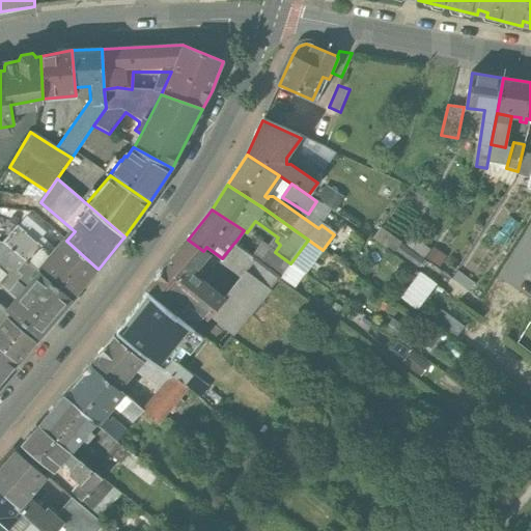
[(66,241),(53,256),(18,225),(3,242),(5,242),(39,273),(71,300),(98,269),(66,241)]
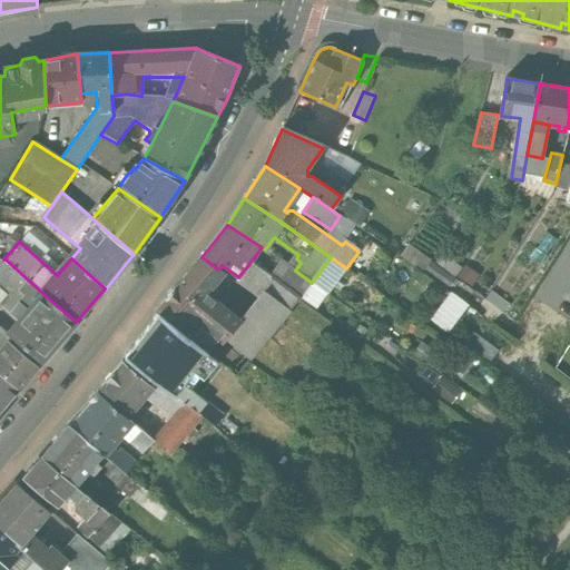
[(202,257),(185,277),(200,291),(218,269),(202,257)]
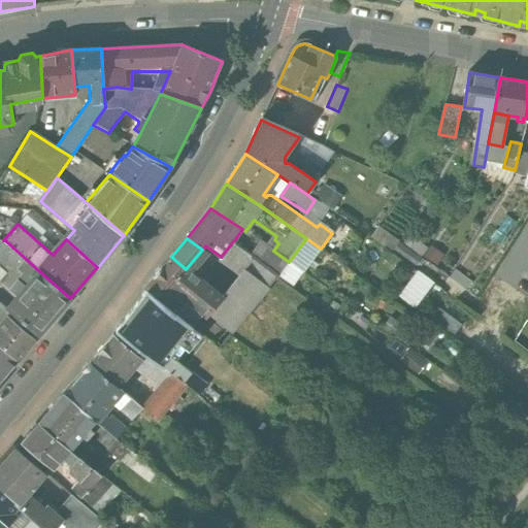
[(3,240),(0,239),(0,263),(9,270),(0,282),(0,283),(17,297),(39,271),(5,240),(3,240)]
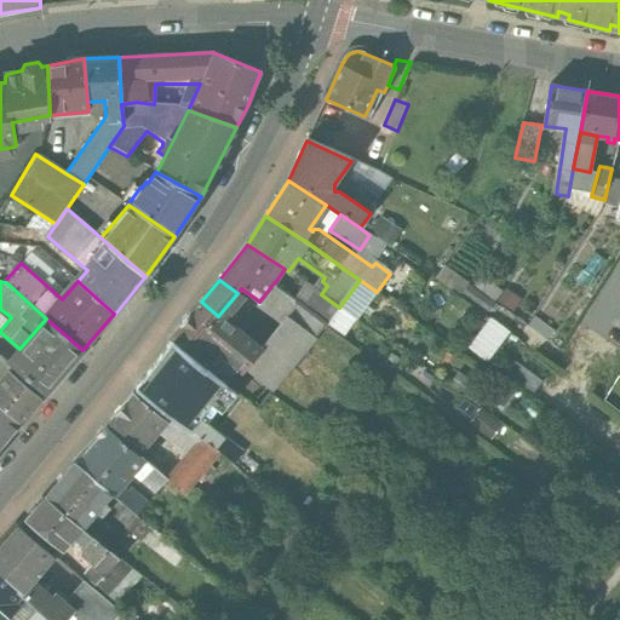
[(286,319),(259,350),(286,371),(327,323),(273,285),(260,299),(286,319)]
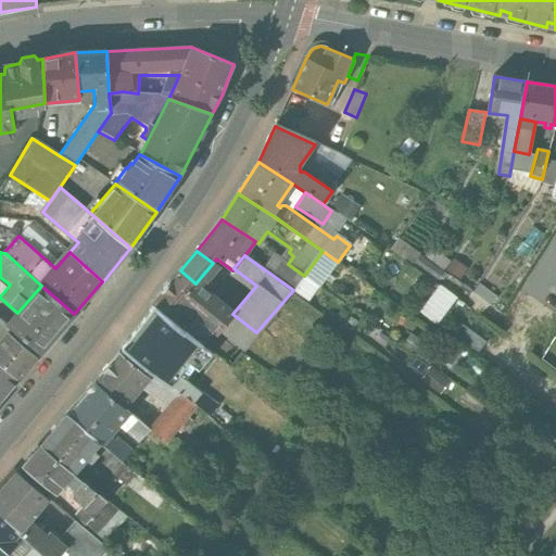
[(288,264),(275,255),(266,268),(294,289),(304,276),(288,264)]
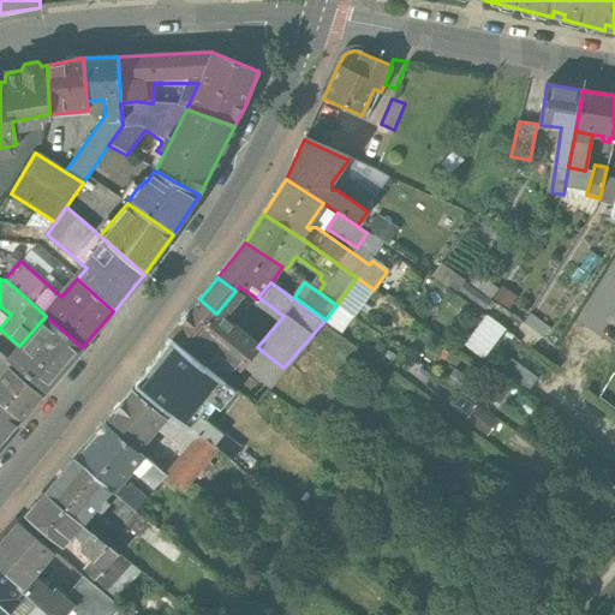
[(216,314),(199,299),(167,336),(169,339),(224,382),(254,344),(216,314)]
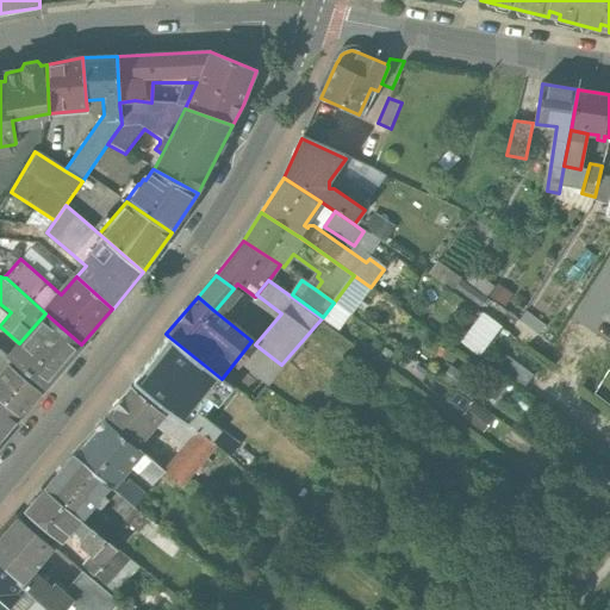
[(486,311),(465,340),(483,354),(505,324),(486,311)]
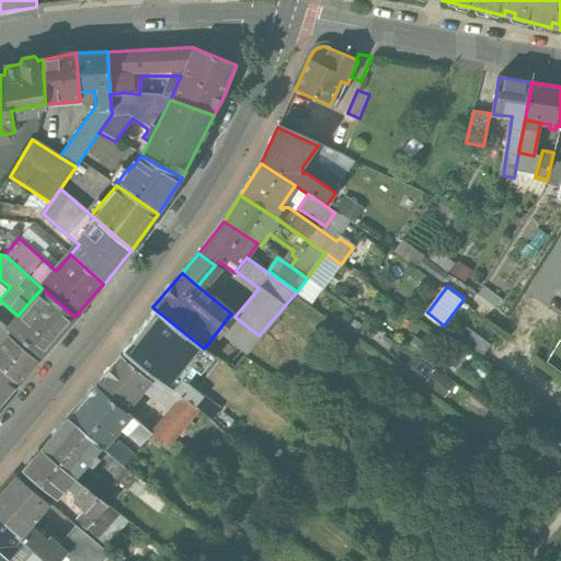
[(18,316),(9,327),(42,357),(75,317),(42,288),(18,316)]
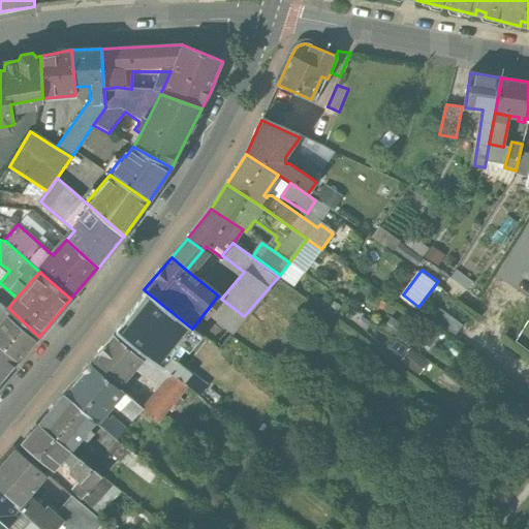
[(192,329),(146,291),(117,332),(160,366),(163,368),(192,329)]
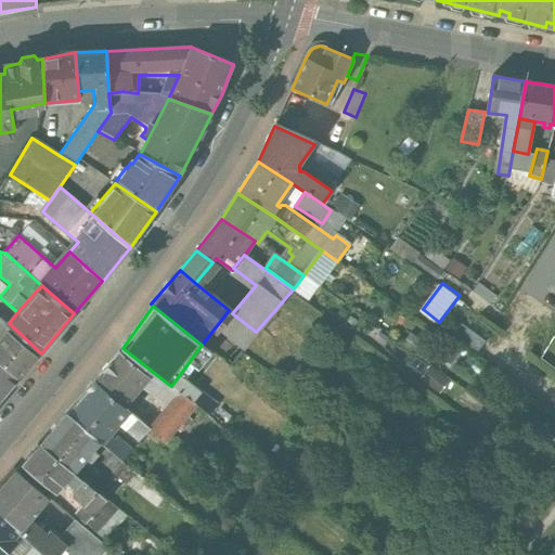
[(256,332),(232,313),(219,331),(242,349),(256,332)]
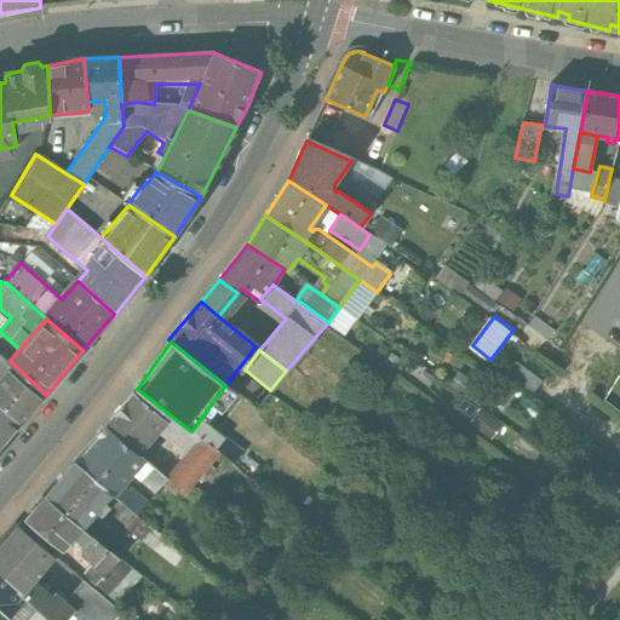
[(10,374),(0,384),(0,405),(21,424),(41,401),(10,374)]
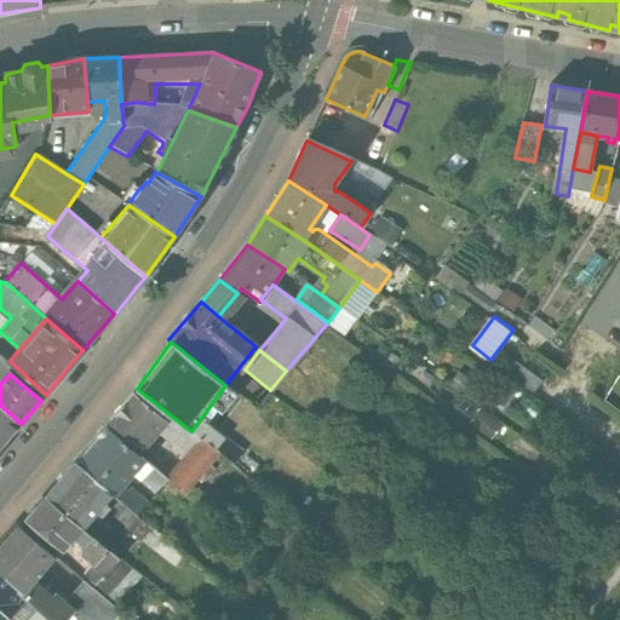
[(166,420),(132,395),(105,428),(138,455),(166,420)]
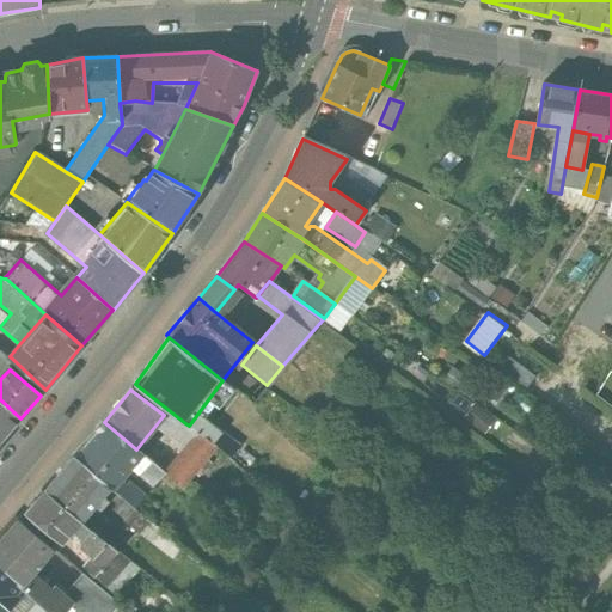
[(0,442),(20,418),(0,399),(0,442)]
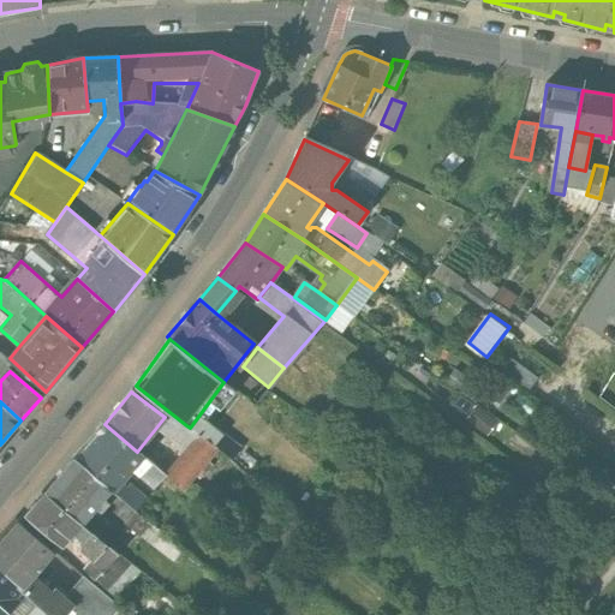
[(137,452),(105,424),(73,459),(111,490),(113,493),(120,484),(131,471),(143,457),(137,452)]
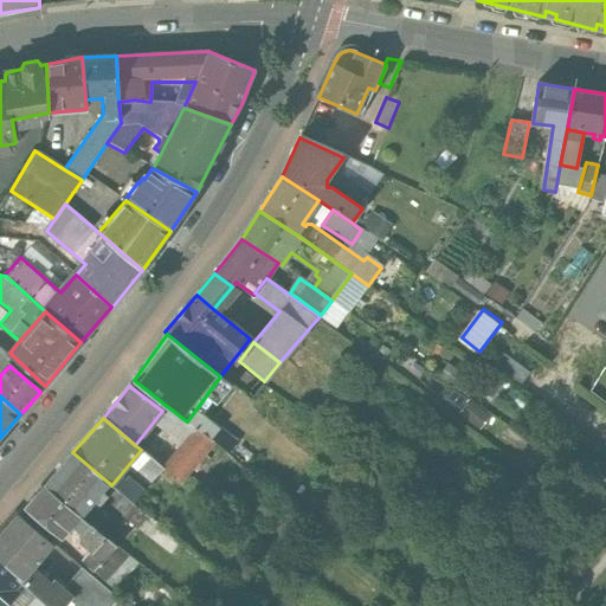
[(184,444),(162,469),(185,488),(217,511),(223,503),(210,492),(211,491),(186,475),(194,465),(199,470),(210,458),(205,455),(214,443),(205,436),(187,421),(184,419),(171,433),(184,444)]
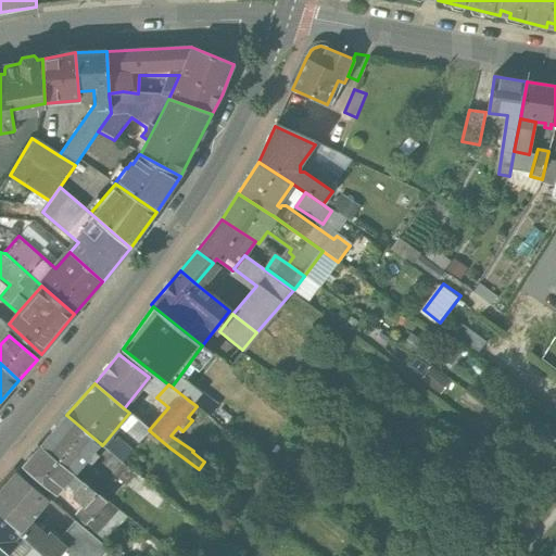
[(216,406),(196,390),(188,400),(197,406),(209,416),(216,406)]
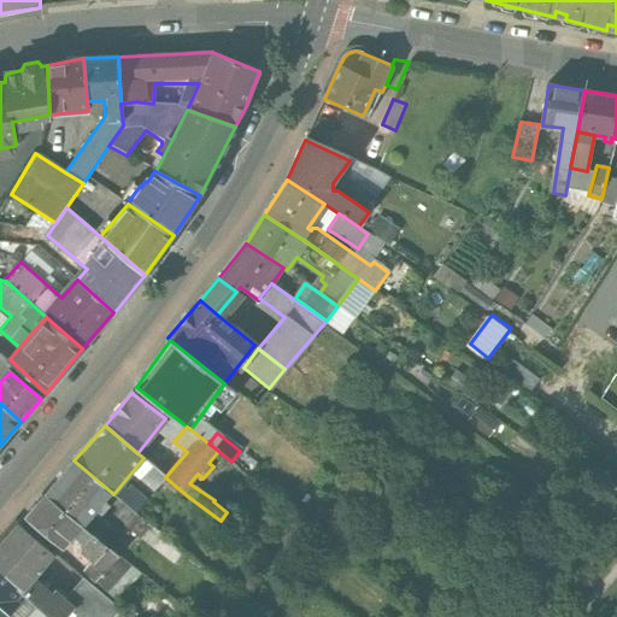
[(165,477),(144,458),(131,472),(154,491),(165,477)]
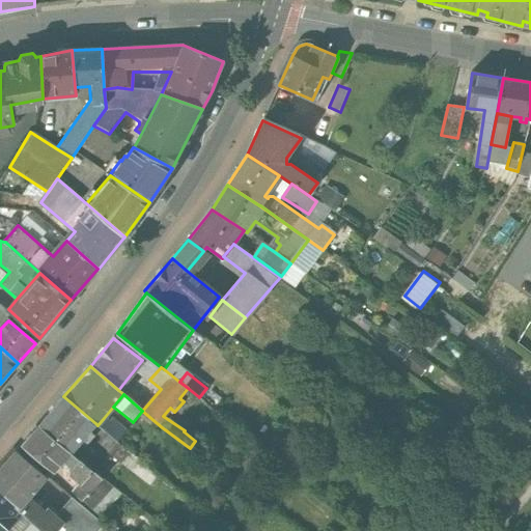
[(63,396),(54,407),(54,408),(39,425),(71,452),(80,442),(84,446),(94,435),(89,430),(95,423),(63,396)]
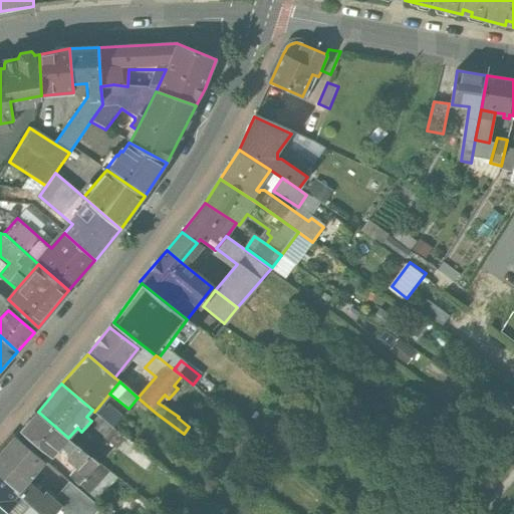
[(121,418),(107,406),(104,409),(100,405),(94,412),(102,419),(112,428),(121,418)]
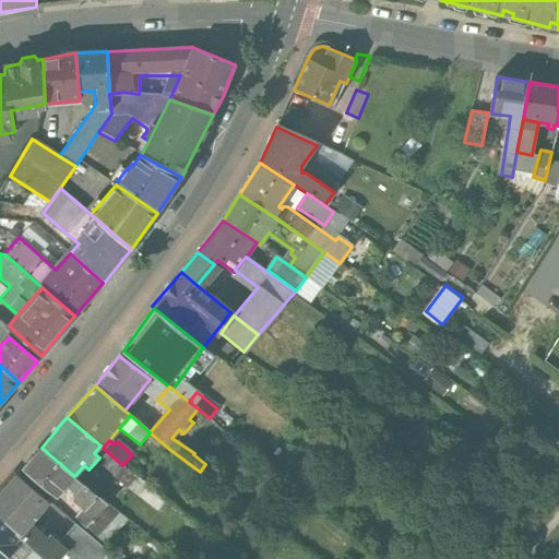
[(84,509),(76,518),(98,537),(109,526),(107,525),(118,510),(97,495),(74,476),(42,448),(24,467),(57,497),(67,485),(74,491),(74,500),(84,509)]
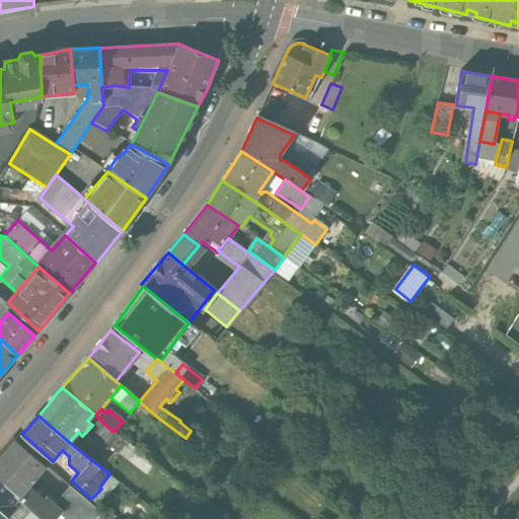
[(114,432),(103,423),(95,432),(105,440),(104,441),(118,452),(127,442),(114,432)]
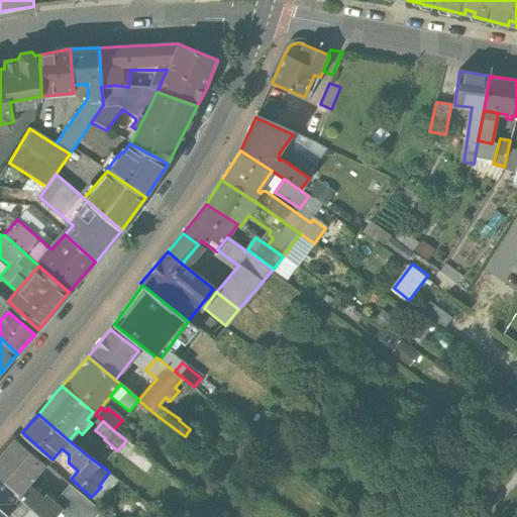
[(44,463),(16,439),(0,456),(0,477),(18,494),(26,485),(44,463)]
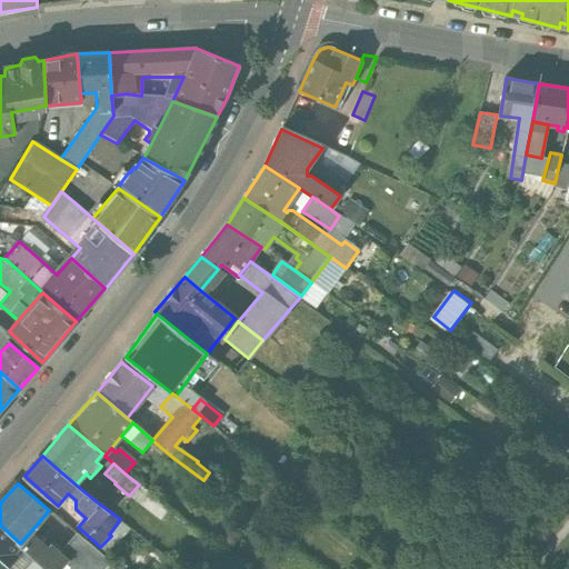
[(47,568),(20,543),(0,525),(0,568),(5,568),(12,560),(21,568),(47,568)]
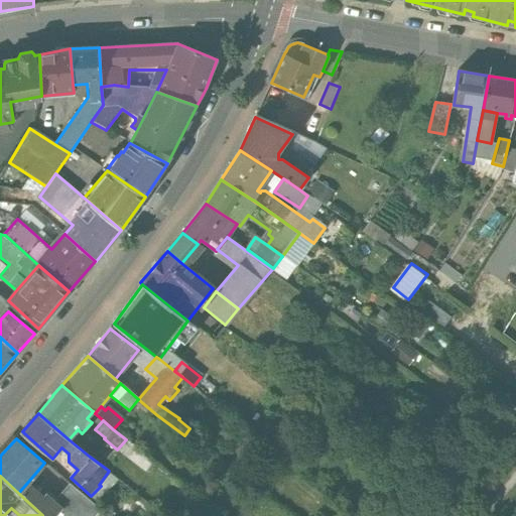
[(43,498),(26,484),(18,493),(42,515),(68,515),(84,497),(73,487),(56,505),(45,496),(43,498)]
